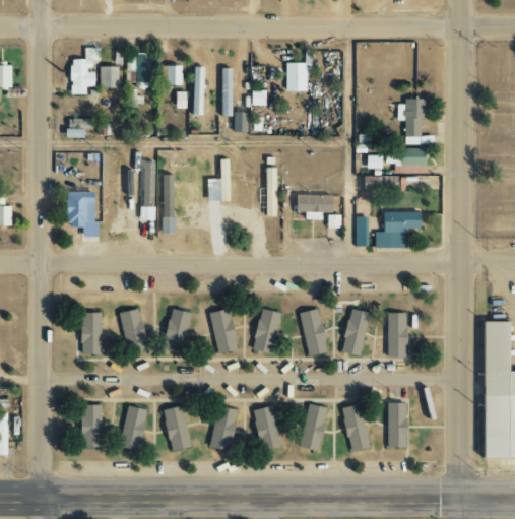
[(102,47),(86,47),(86,59),(71,59),(71,93),(87,93),(87,86),(95,86),(95,70),(93,70),(93,60),(102,60),(102,47)]
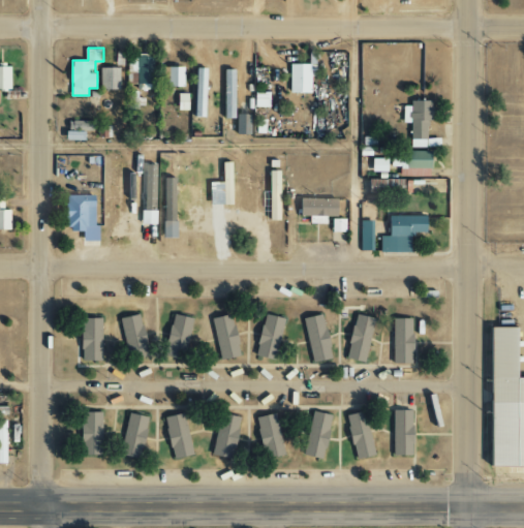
[(130,72),(141,72),(140,87),(146,88),(156,89),(157,57),(131,56),(130,72)]
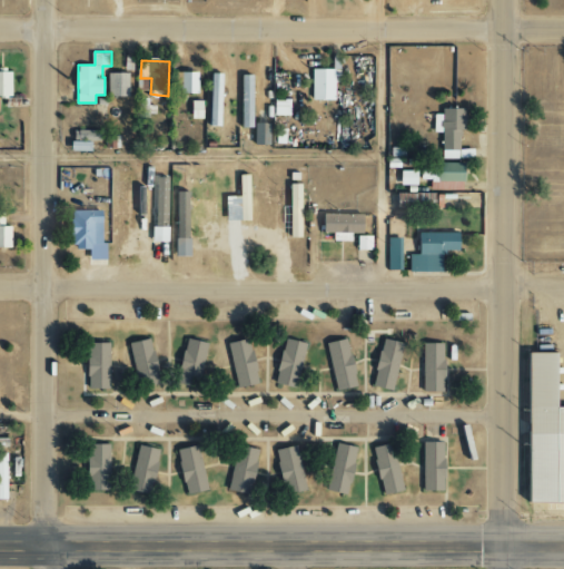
[(338,99),(338,82),(344,82),(344,69),(315,69),(315,99),(338,99)]
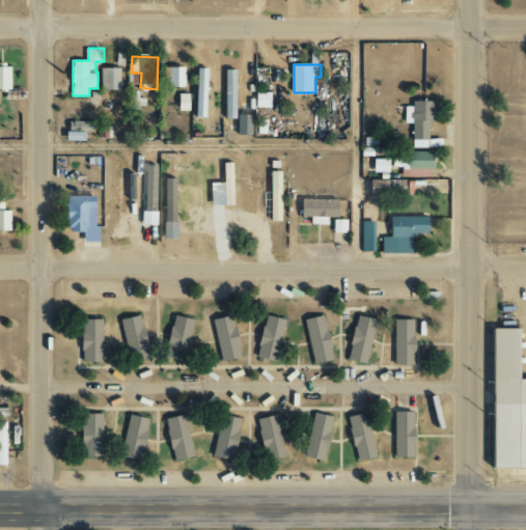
[(12,66),(0,65),(0,88),(12,88),(12,66)]
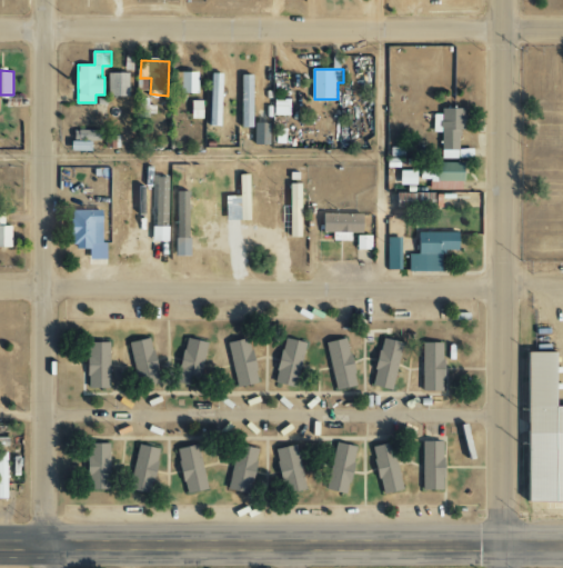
[(200,93),(200,71),(183,71),(183,92),(200,93)]
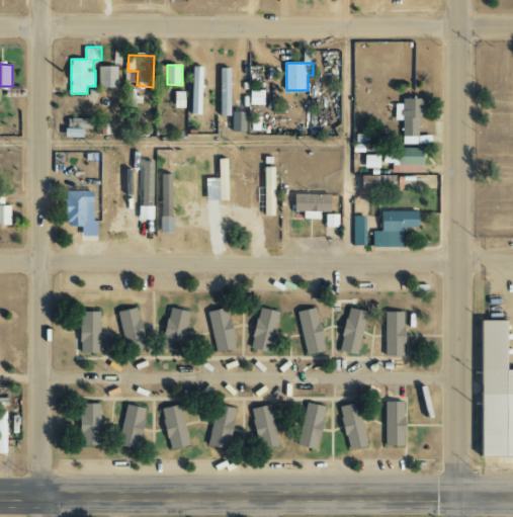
[(119,66),(100,66),(101,87),(120,87),(119,66)]
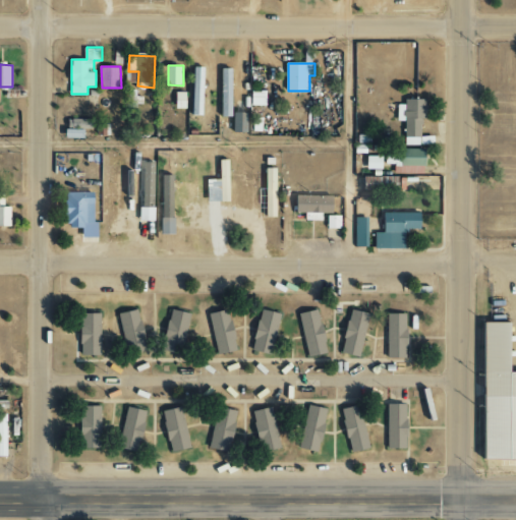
[(207,66),(195,66),(194,114),(205,115),(207,66)]
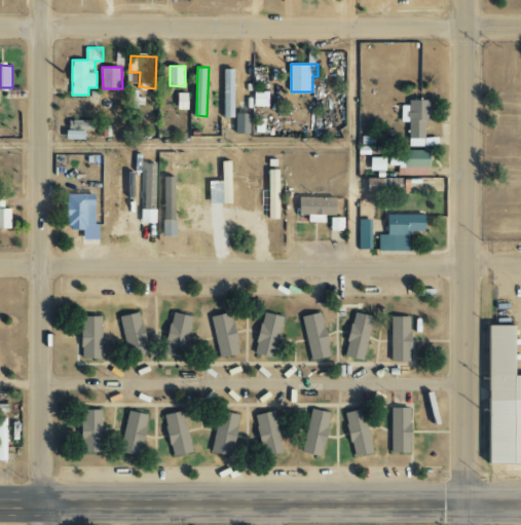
[(225,117),(235,117),(236,68),(225,68),(225,117)]
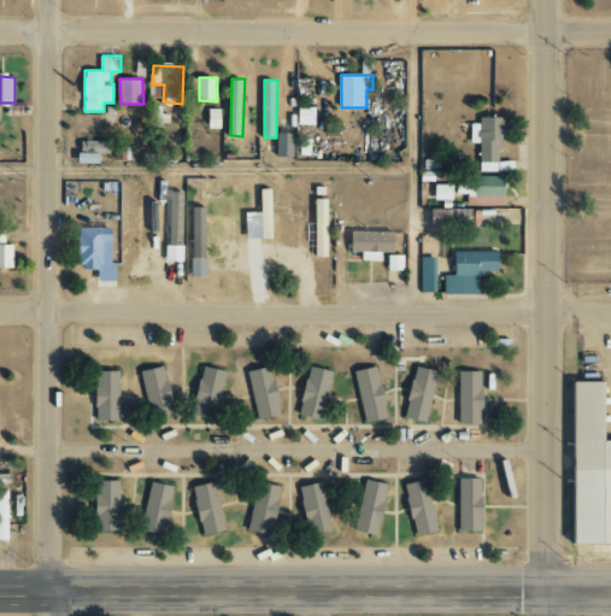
[(318,123),(317,107),(300,109),(301,124),(318,123)]
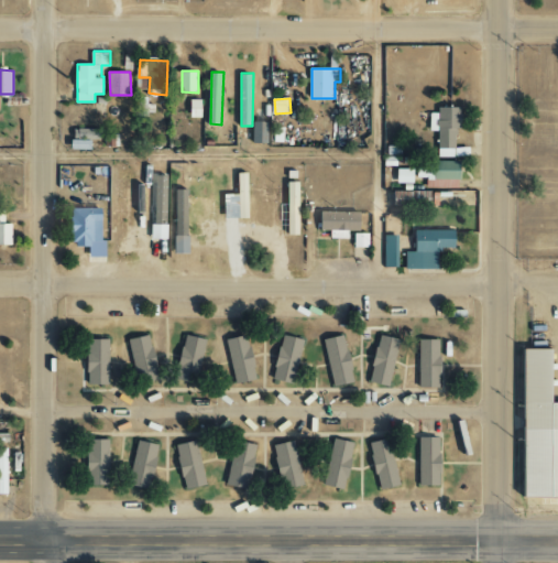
[(193,117),(204,117),(204,99),(192,99),(193,117)]
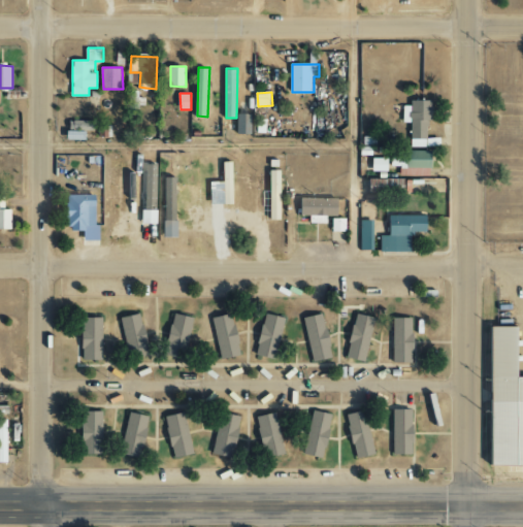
[(413,137),(429,138),(429,121),(434,121),(435,101),(405,101),(405,122),(413,122),(413,137)]
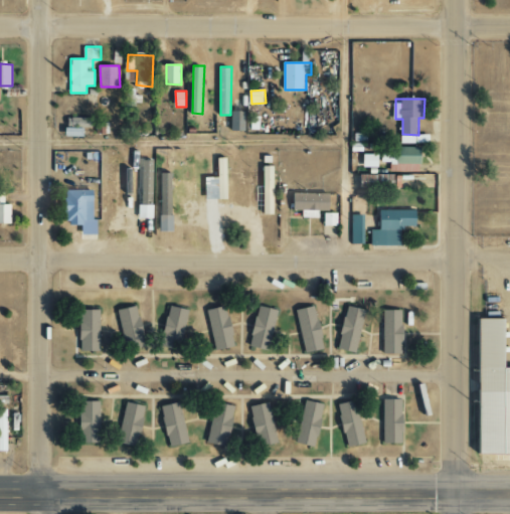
[(421,147),(383,147),(383,161),(392,161),(392,171),(421,171),(421,147)]
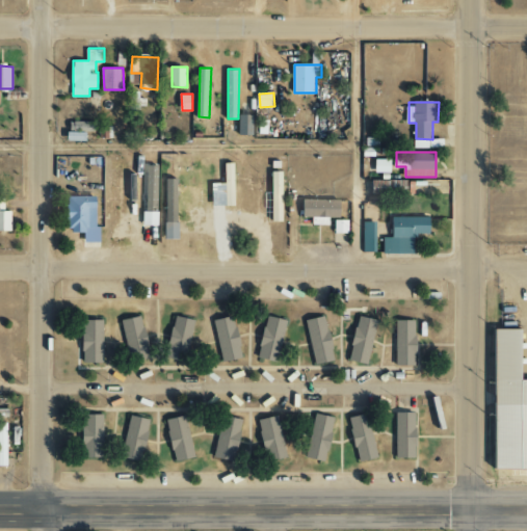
[(213,206),(236,206),(235,162),(226,162),(226,183),(213,183),(213,206)]
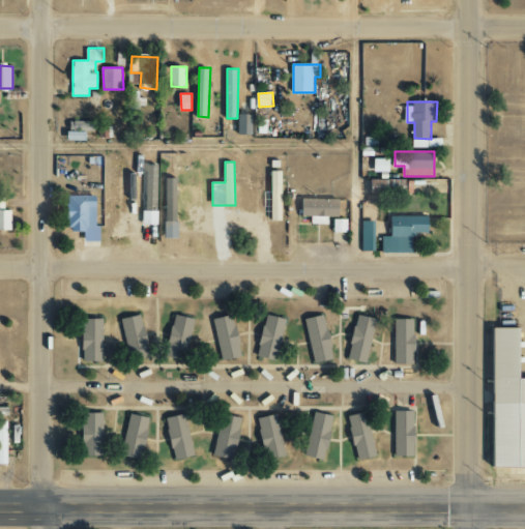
[(146,224),(157,224),(161,165),(148,165),(146,224)]
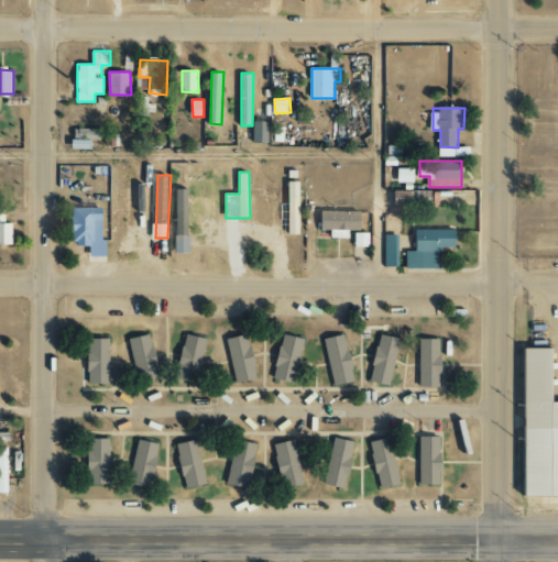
[(288,233),(299,233),(301,180),(290,180),(288,233)]
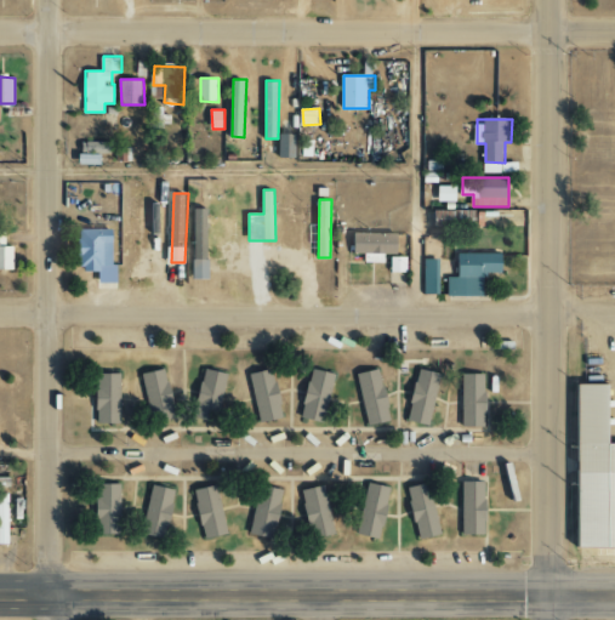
[(194,279),(210,279),(210,209),(195,209),(194,279)]
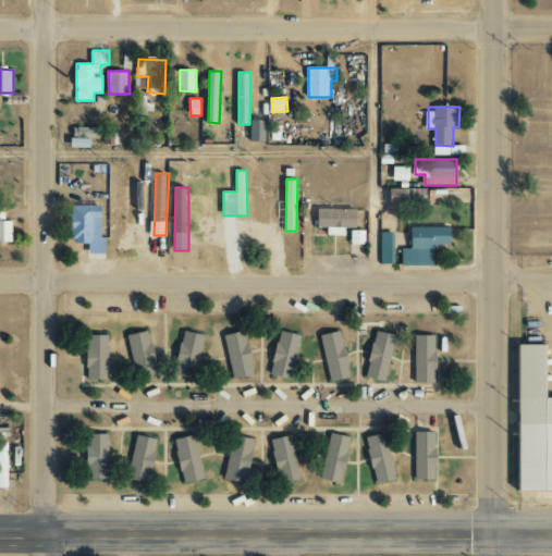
[(390,204),(428,205),(428,188),(391,187),(390,204)]
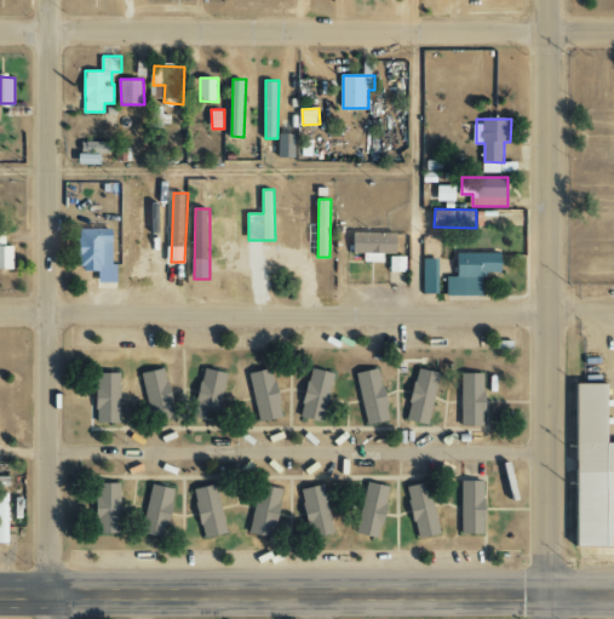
[(0,269),(16,269),(16,246),(7,246),(7,230),(0,229),(0,269)]
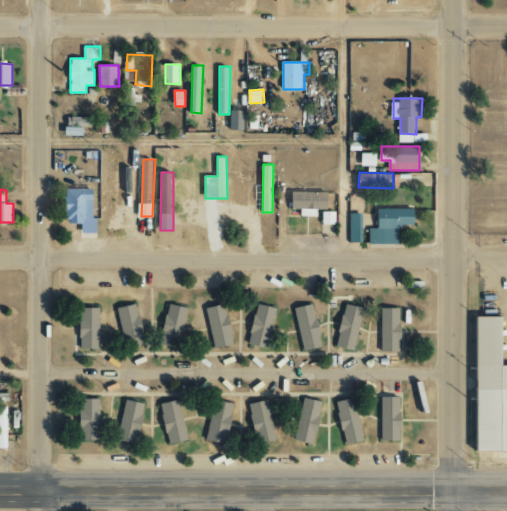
[(301,216),(317,216),(318,209),(327,210),(327,192),(292,191),(292,208),(302,208),(301,216)]
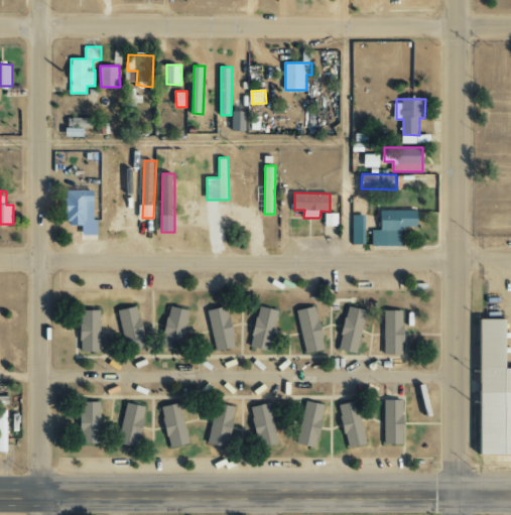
[(381,230),(374,230),(374,245),(403,246),(403,227),(417,227),(417,211),(381,210),(381,230)]
